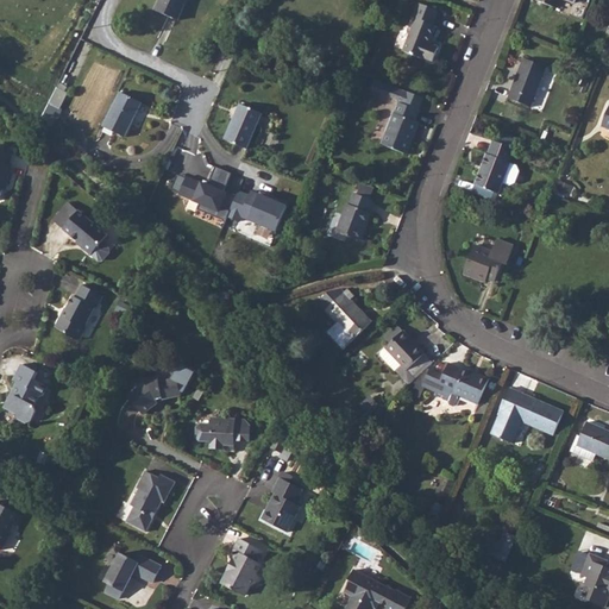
[(186,0),(159,0),(156,11),(177,20),(186,0)]
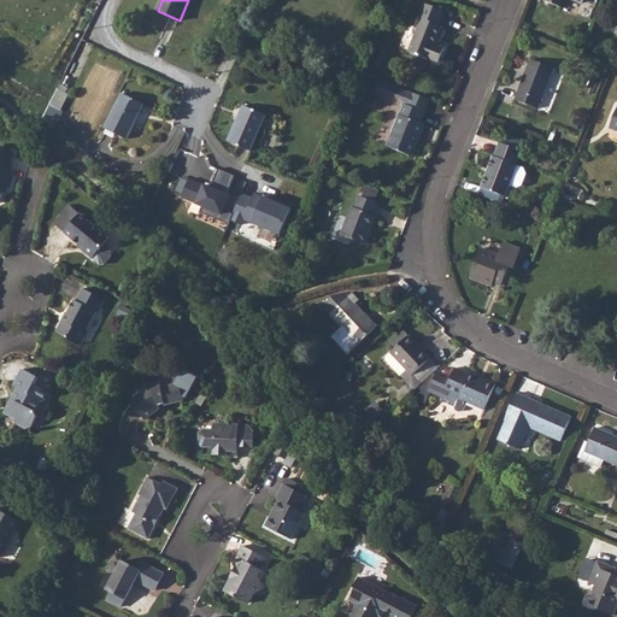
[(429,59),(439,63),(445,48),(435,43),(442,27),(439,25),(445,11),(424,3),(418,17),(422,19),(409,52),(428,60),(429,59)]
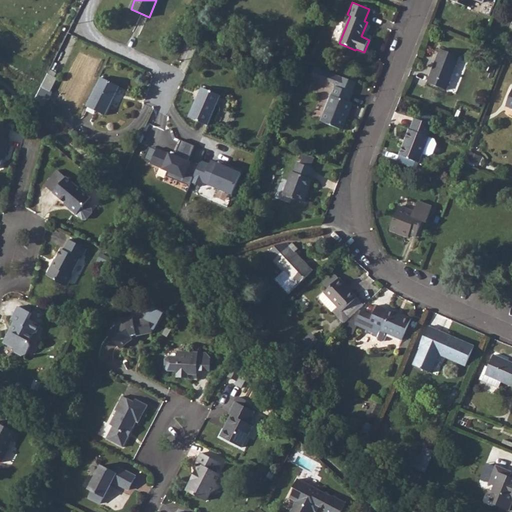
[(428,83),(447,91),(460,57),(441,49),(428,83)]
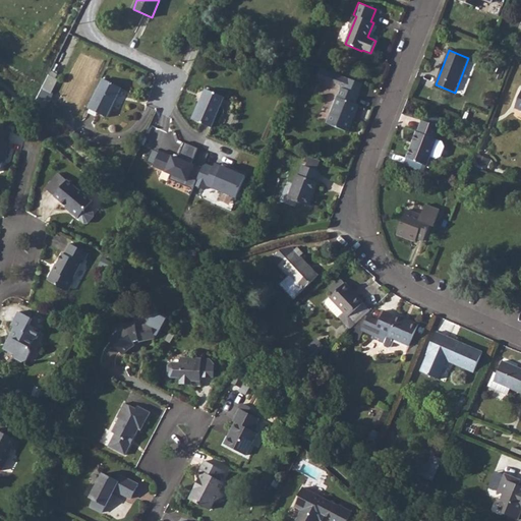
[(293,61),(289,73),(298,76),(303,65),(293,61)]
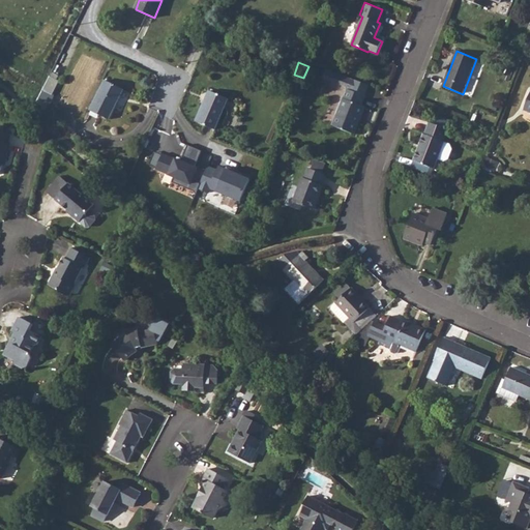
[(332,125),(355,134),(365,107),(361,106),(365,96),(364,96),(369,85),(326,68),(323,78),(346,87),(347,89),(332,125)]
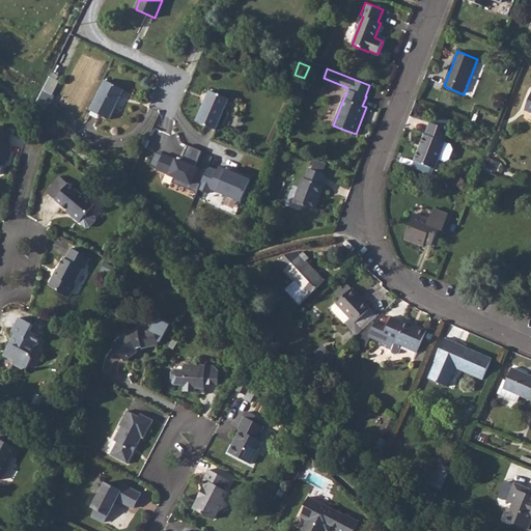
[(514,71),(509,68),(504,80),(509,82),(514,71)]
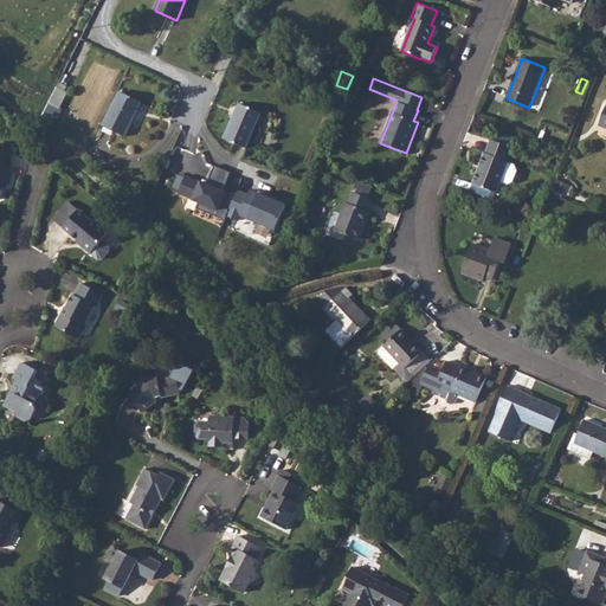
[(103,127),(124,137),(141,102),(120,91),(103,127)]
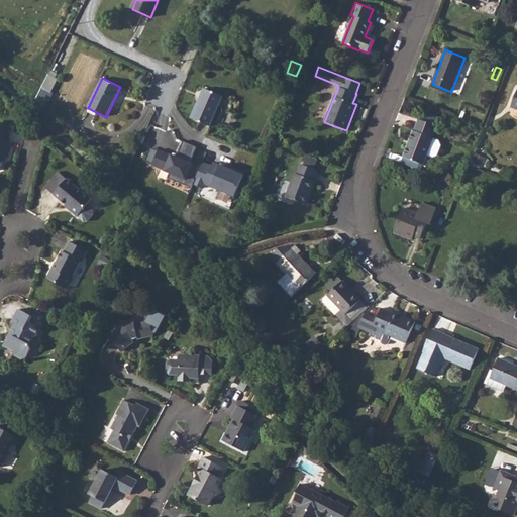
[(223,97),(204,89),(191,119),(210,127),(223,97)]
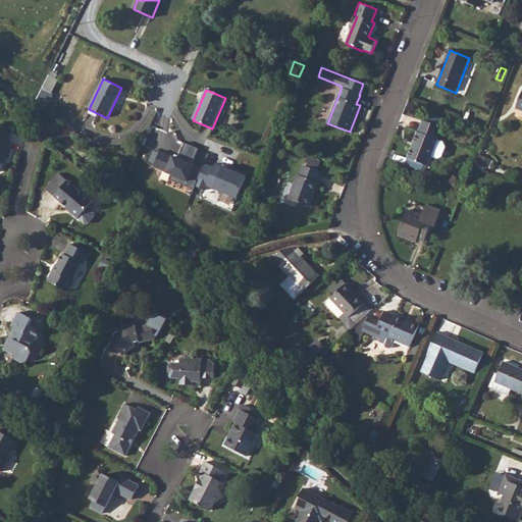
[(427,113),(424,120),(441,127),(445,120),(427,113)]
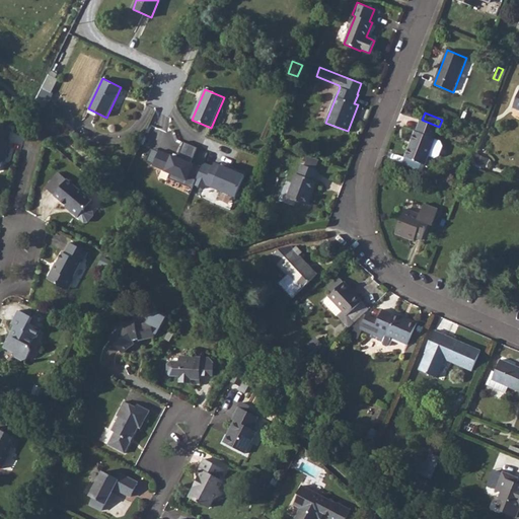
[(458,120),(449,116),(447,121),(457,124),(458,120)]
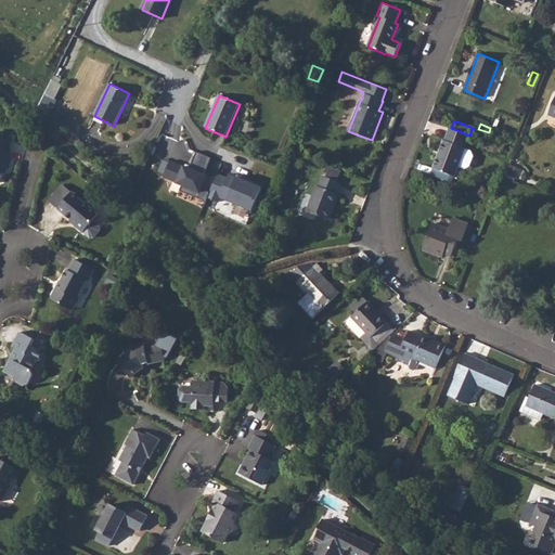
[(451,128),(450,128),(446,141),(444,140),(434,168),(450,175),(454,177),(459,167),(465,149),(464,147),(469,136),(451,128)]
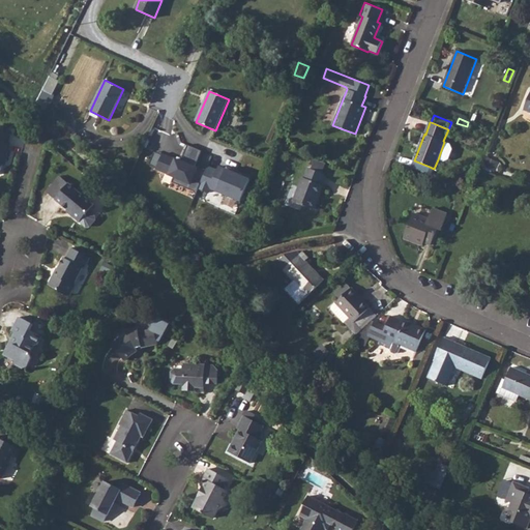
[(450,144),(444,142),(438,159),(444,162),(449,159),(452,149),(450,144)]
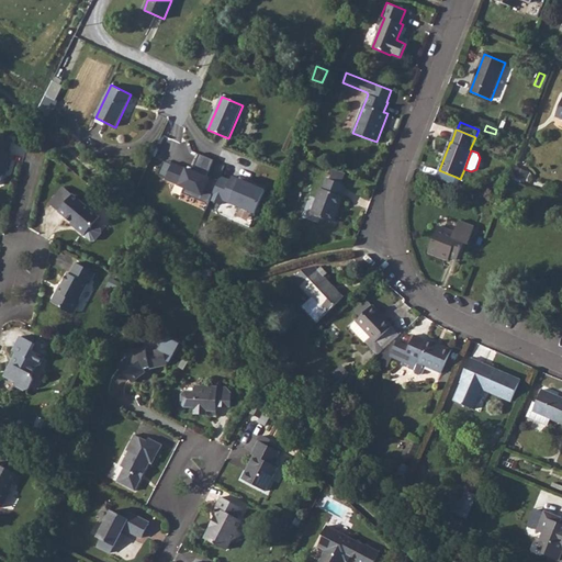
[(193,171),(171,163),(165,180),(184,188),(183,192),(208,203),(210,200),(218,180),(209,176),(214,159),(199,154),(193,171)]
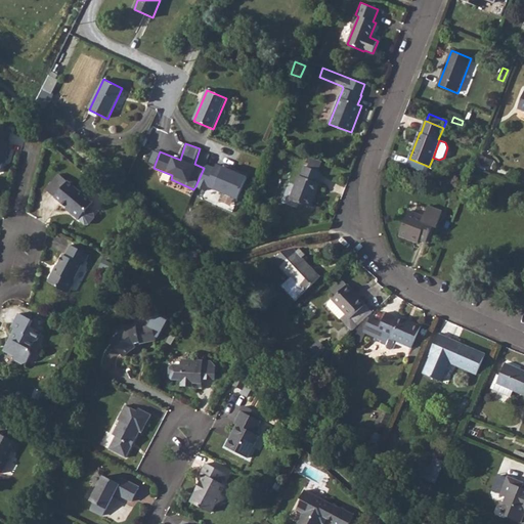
[(425,165),(409,159),(407,166),(422,172),(425,165)]
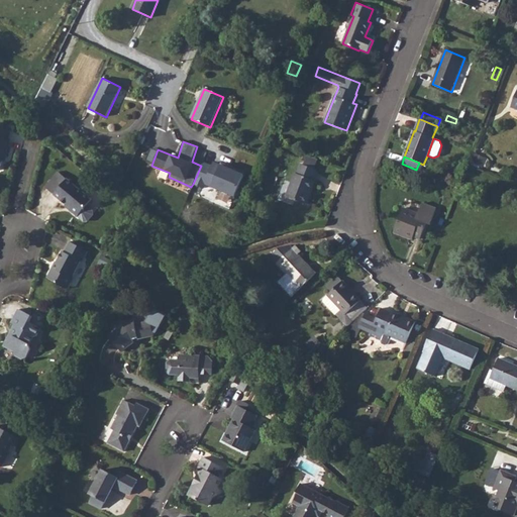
[(203,162),(201,166),(193,184),(202,187),(203,184),(233,197),(243,175),(212,162),(210,165),(203,162)]
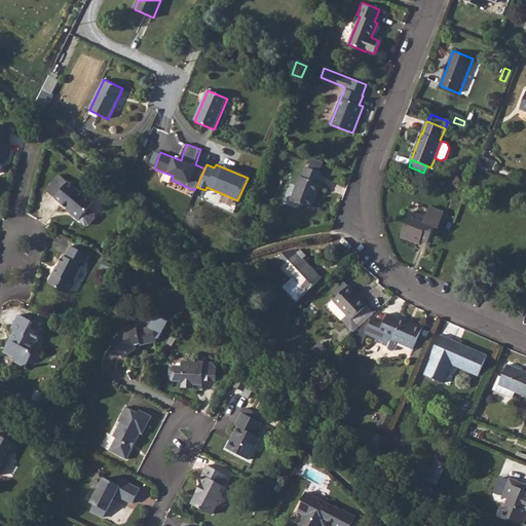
[(291,198),(312,208),(322,184),(320,183),(324,174),(307,167),(303,178),(300,176),(291,198)]
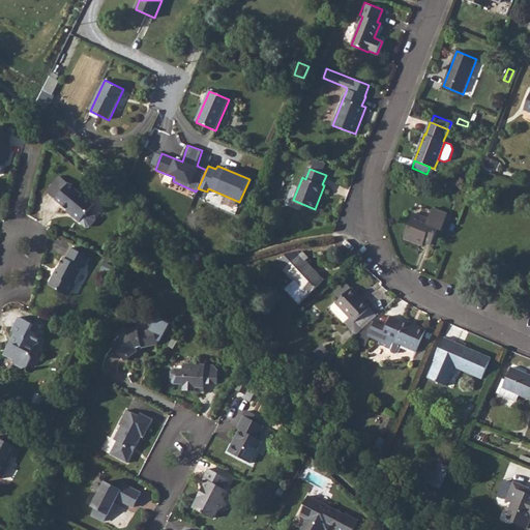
[(421,173),(414,170),(411,176),(419,179),(421,173)]
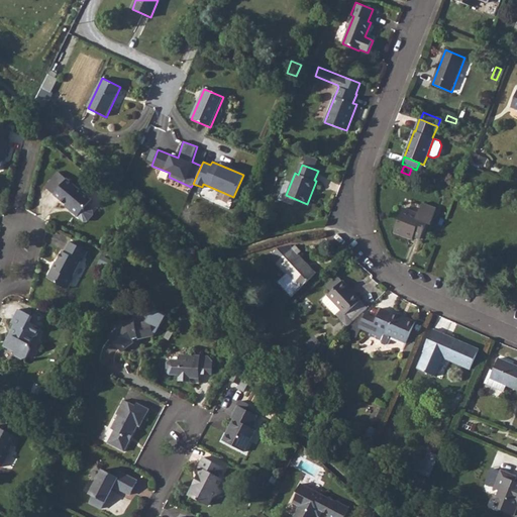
[(54,195),(67,179),(59,172),(45,188),(54,195)]
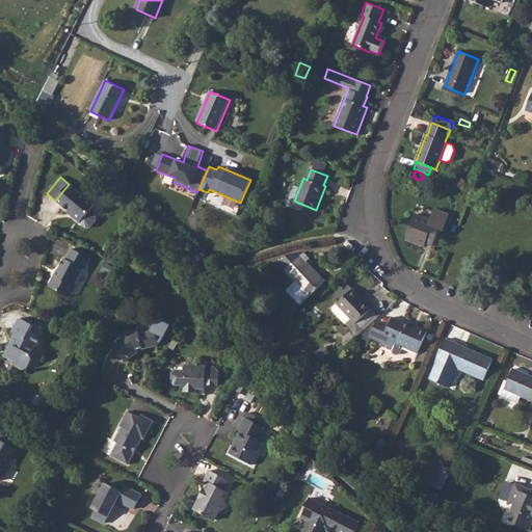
[(95,206),(69,184),(55,201),(72,214),(71,215),(80,223),(80,222),(86,228),(90,228),(96,221),(95,217),(89,212),(95,206)]
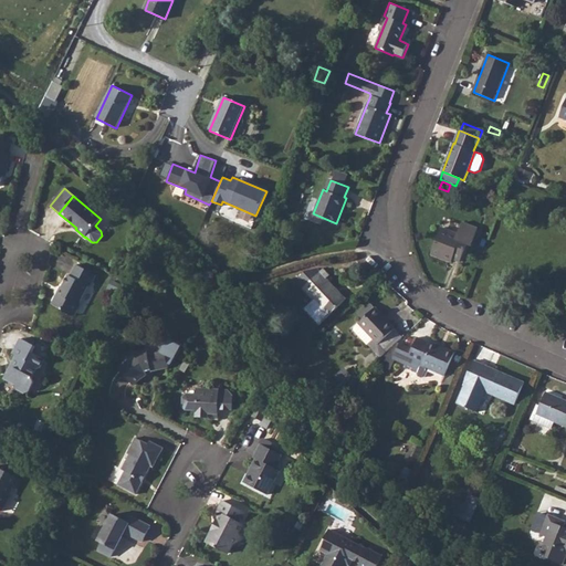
[(453,259),(460,262),(467,245),(471,247),(478,229),(462,222),(458,234),(441,228),(431,254),(452,262),(453,259)]
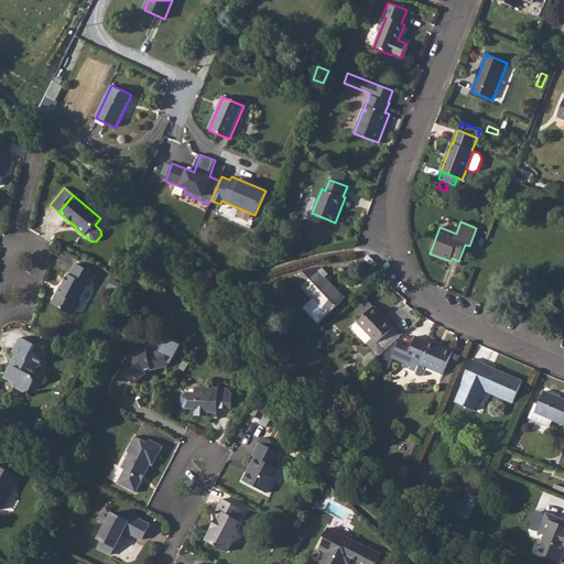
[(90,285),(96,274),(75,263),(69,275),(67,274),(62,286),(61,286),(62,289),(58,294),(55,295),(51,303),(63,310),(64,312),(72,316),(75,315),(82,303),(80,301),(88,286),(90,285)]
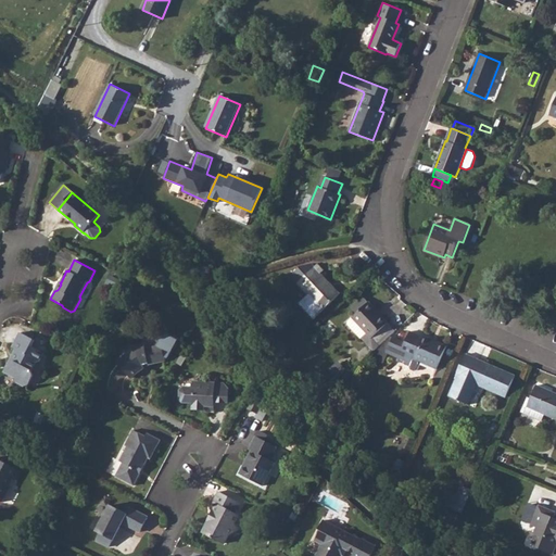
[(291,276),(308,294),(316,302),(323,311),(338,297),(329,286),(330,285),(320,274),(324,272),(317,264),(314,267),(311,264),(301,267),(291,276)]
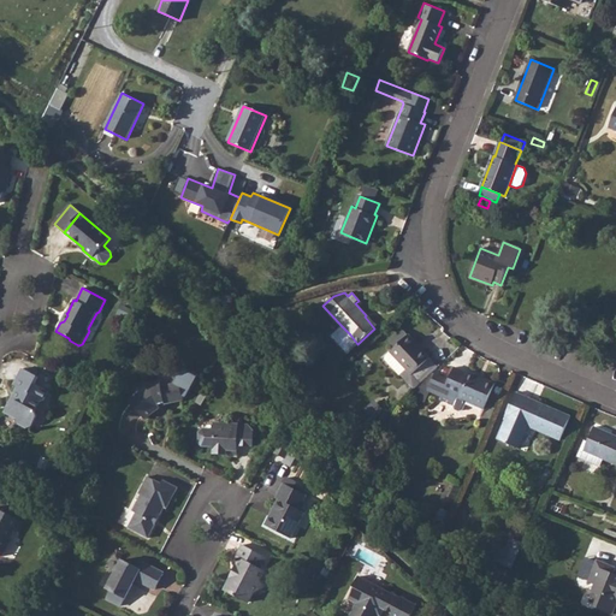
[(130,311),(122,306),(118,314),(125,319),(130,311)]
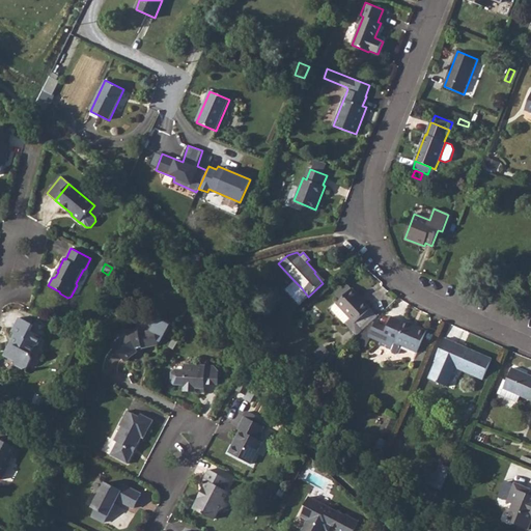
[(372,319),(380,313),(348,280),(339,288),(343,294),(338,299),(341,302),(337,306),(337,308),(347,320),(358,334),(372,319)]
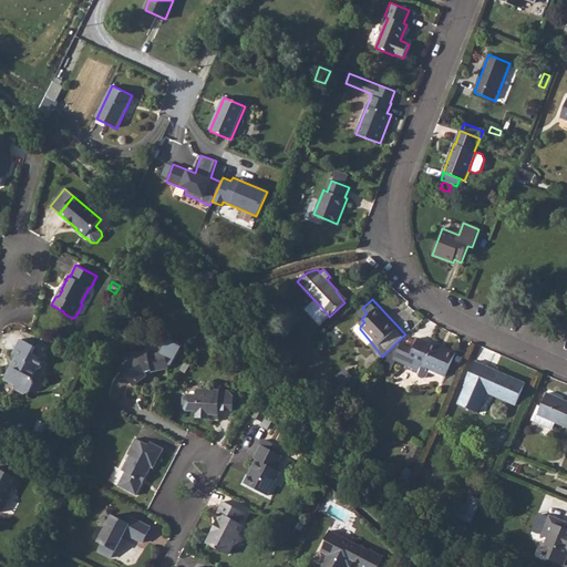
[(322,308),(315,300),(308,306),(316,315),(322,308)]
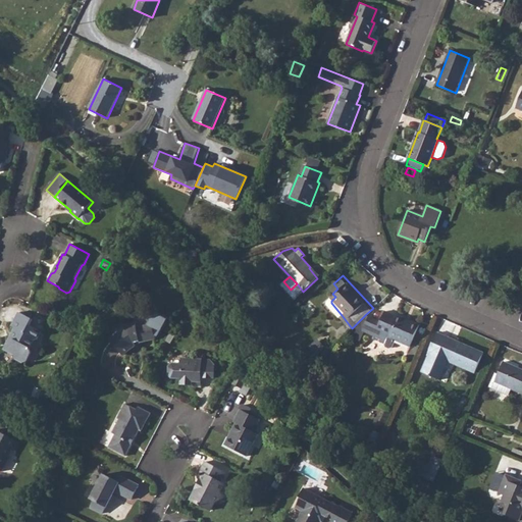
[(30,325),(33,319),(18,312),(11,326),(15,328),(12,333),(13,333),(10,341),(8,341),(4,350),(14,355),(15,359),(22,363),(27,362),(32,353),(30,348),(34,341),(37,340),(41,331),(30,325)]
